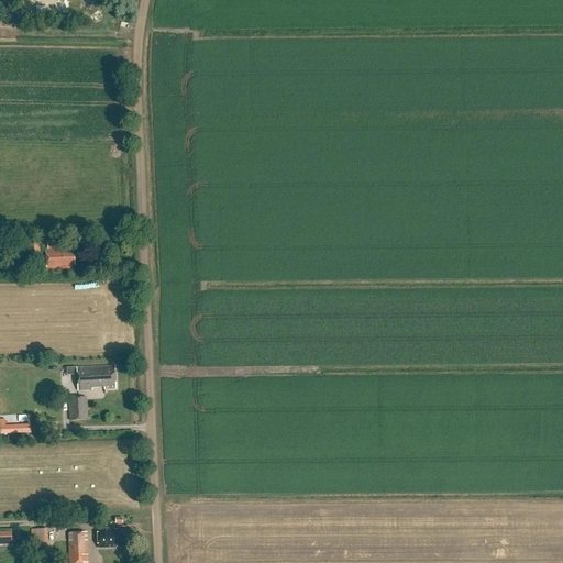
[(47,246),(46,246),(46,269),(72,268),(72,265),(75,265),(75,247),(56,247),(55,240),(47,241),(47,246)]
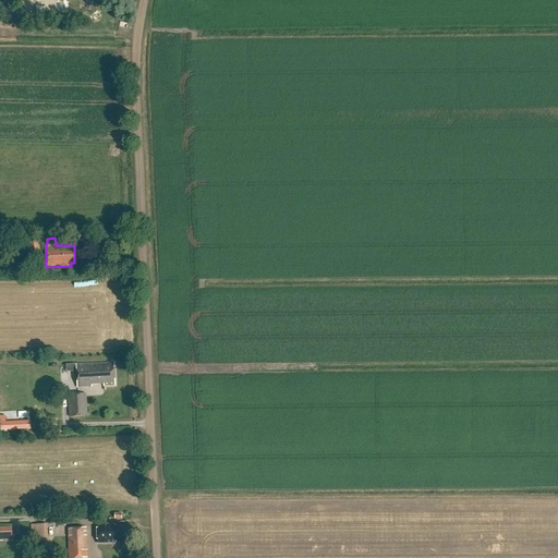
[(26,241),(26,257),(40,257),(40,241),(26,241)]
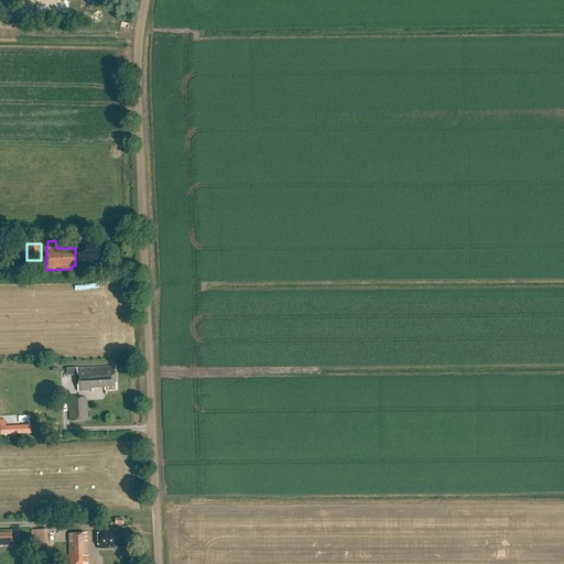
[(106,391),(116,390),(115,367),(78,369),(79,392),(93,392),(93,389),(106,388),(106,391)]
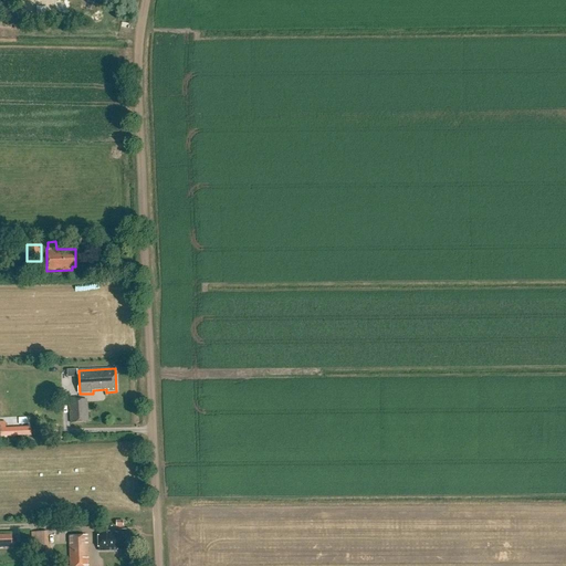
[(87,400),(70,401),(71,425),(90,423),(87,400)]
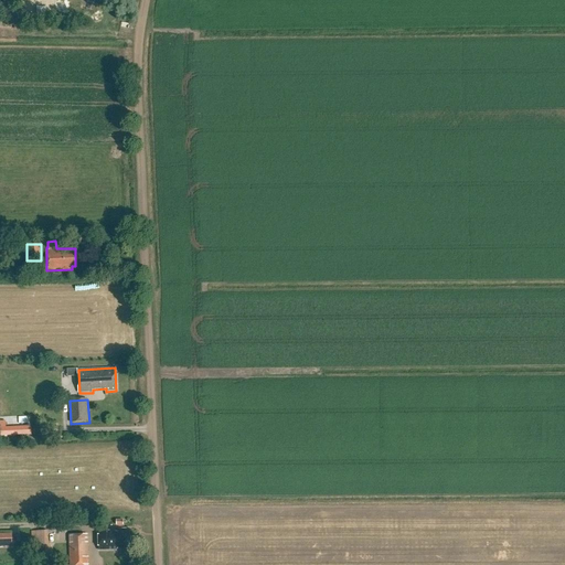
[(117,548),(129,548),(129,531),(120,531),(120,532),(98,532),(99,551),(117,551),(117,548)]
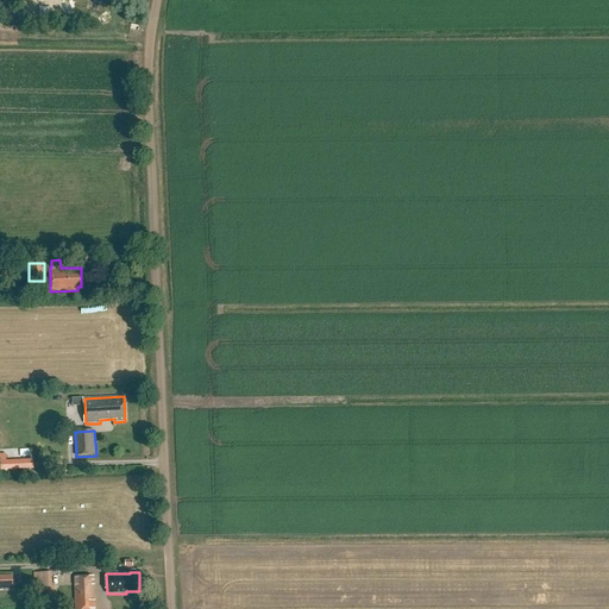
[(54,586),(51,586),(51,573),(33,573),(33,585),(37,585),(37,600),(54,598),(54,586)]
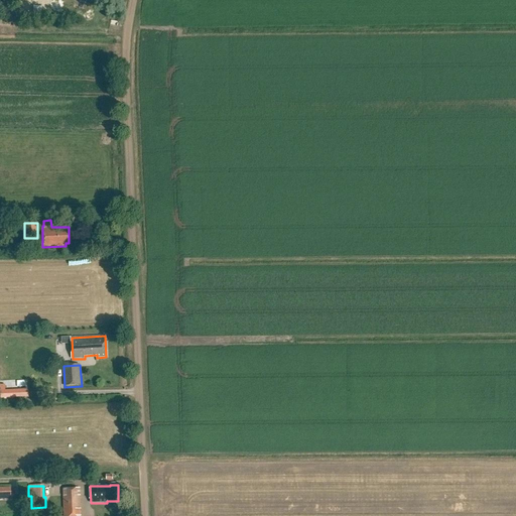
[(0,499),(10,499),(10,488),(0,488),(0,499)]
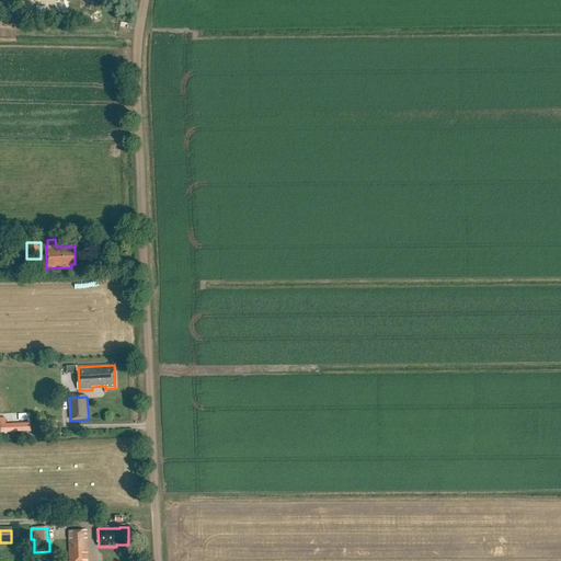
[(88,560),(88,530),(69,531),(69,560),(88,560)]
